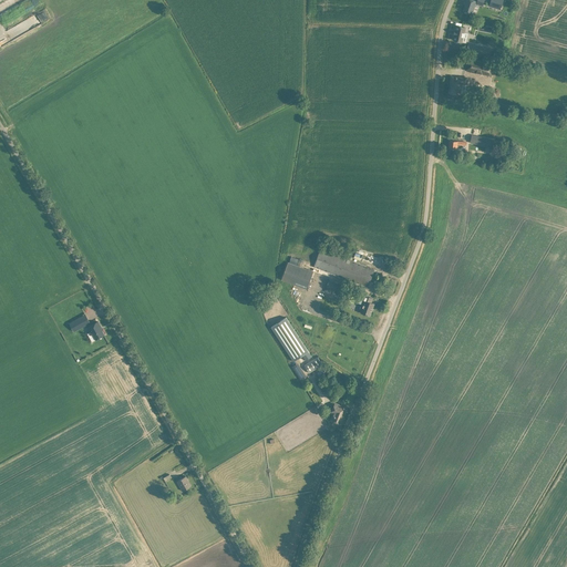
[(466,2),(463,11),(472,13),(475,4),(477,6),(477,3),(482,6),(484,0),(475,0),(475,1),(472,0),(465,0),(465,2),(466,2)]
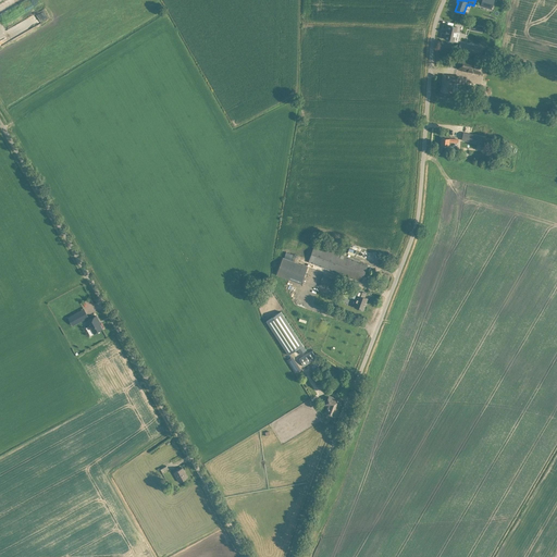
[(482,0),(482,2),(489,4),(487,8),(492,9),(494,0),(482,0)]
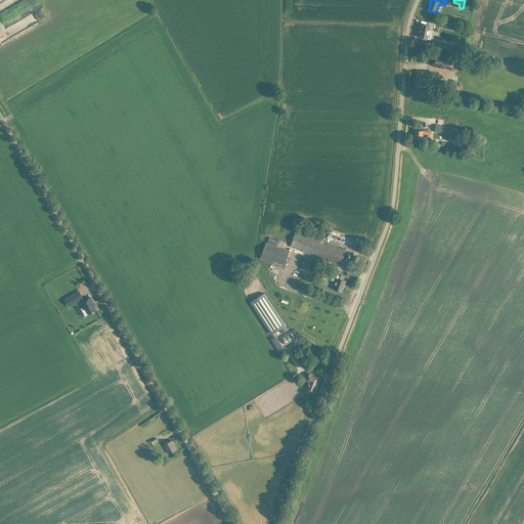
[(421,28),(419,33),(420,33),(419,37),(427,39),(428,34),(429,35),(430,31),(429,31),(430,26),(422,24),(421,28)]
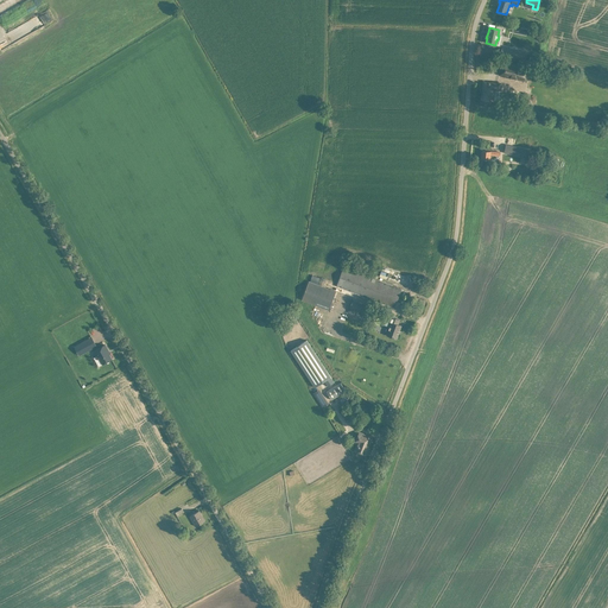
[(510,49),(507,57),(523,61),(525,52),(510,49)]
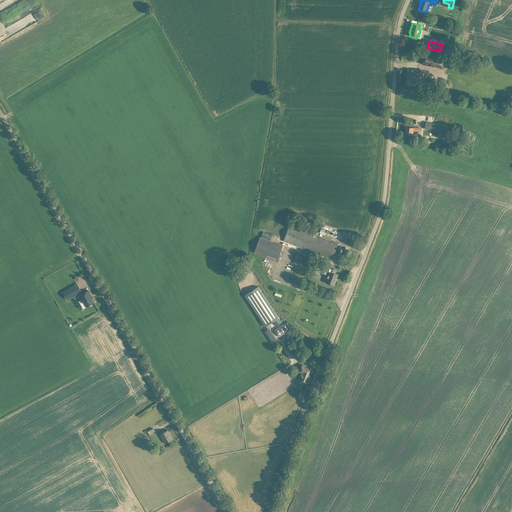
[(419,63),(444,69),(446,58),(422,52),(419,63)]
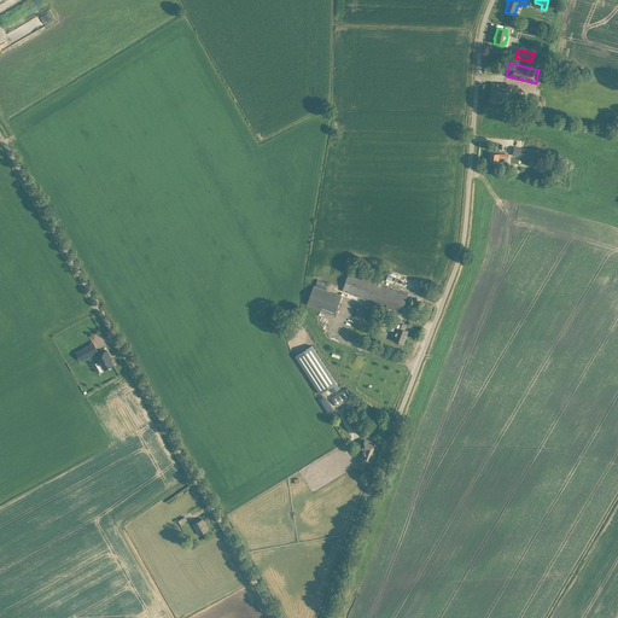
[(490,95),(490,101),(501,103),(502,91),(508,92),(509,85),(499,83),(499,85),(496,85),(496,83),(491,83),(491,92),(493,92),(491,95),(490,95)]
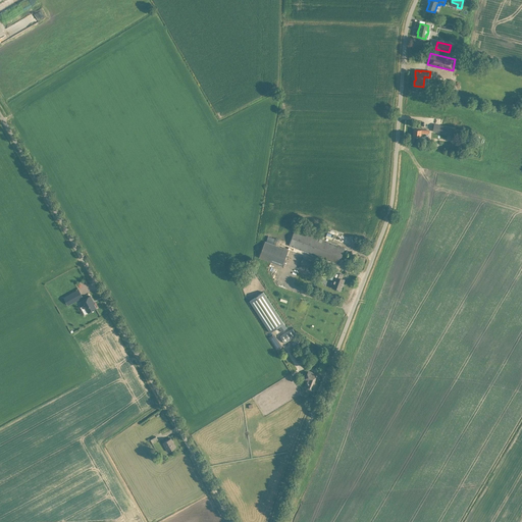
[(449,135),(450,128),(434,124),(433,132),(449,135)]
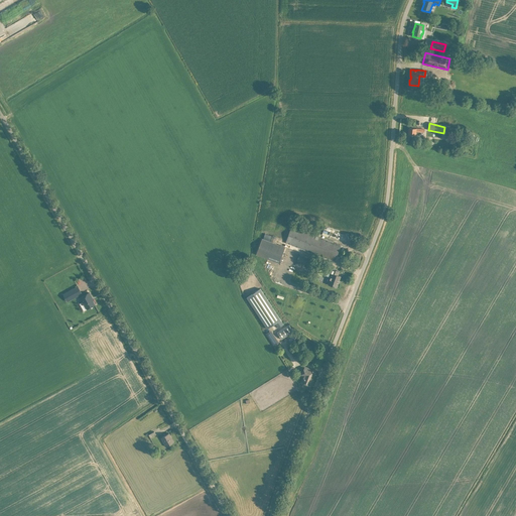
[(408,135),(413,135),(416,136),(417,132),(424,132),(424,129),(414,128),(409,128),(408,135)]
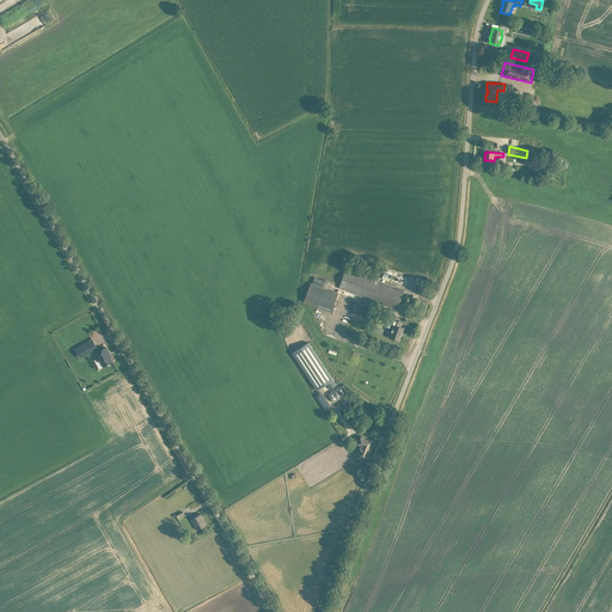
[(378,281),(374,280),(350,271),(346,269),(338,288),(343,291),(391,307),(397,310),(404,291),(378,281)]
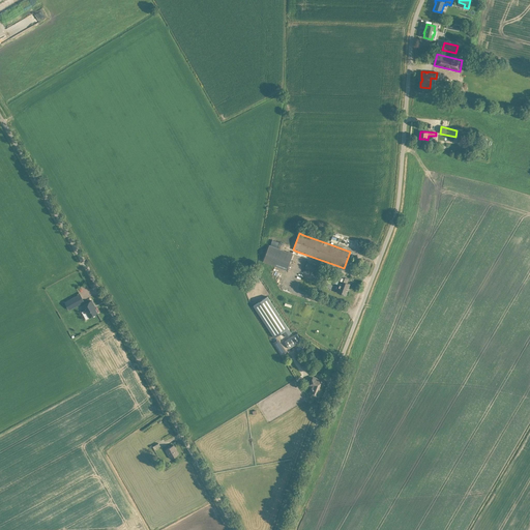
[(263,262),(287,270),(293,254),(282,249),(285,243),(280,241),(277,247),(270,244),(263,262)]
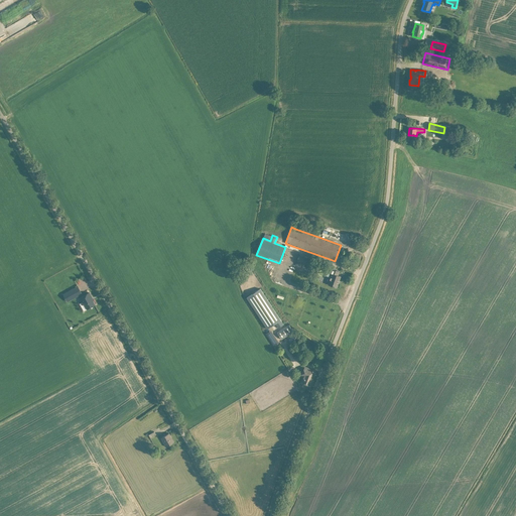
[(333,273),(332,277),(329,284),(332,285),(337,287),(341,276),(338,275),(333,273)]
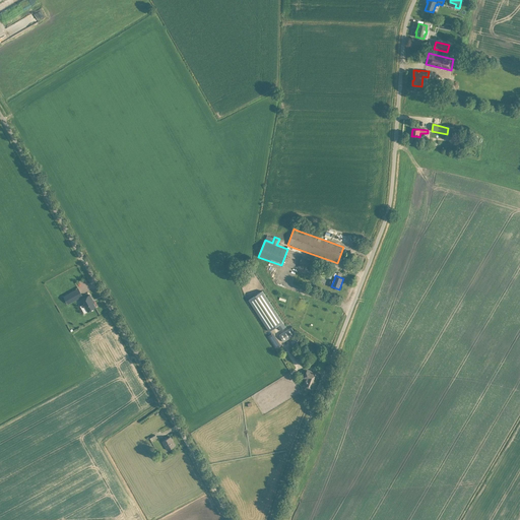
[(280,330),(285,327),(263,290),(249,300),(269,331),(277,326),(280,330)]
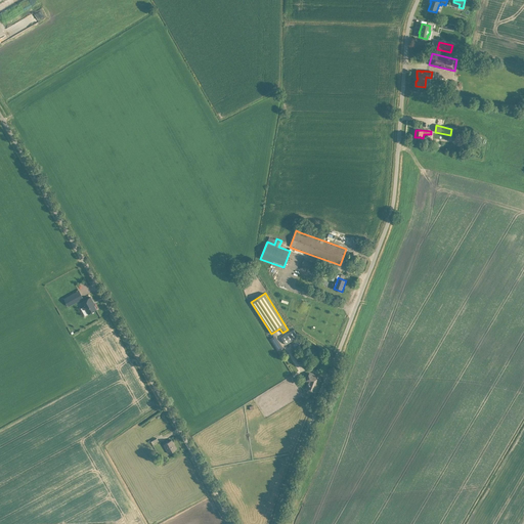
[(69,306),(78,300),(75,294),(64,299),(69,306)]
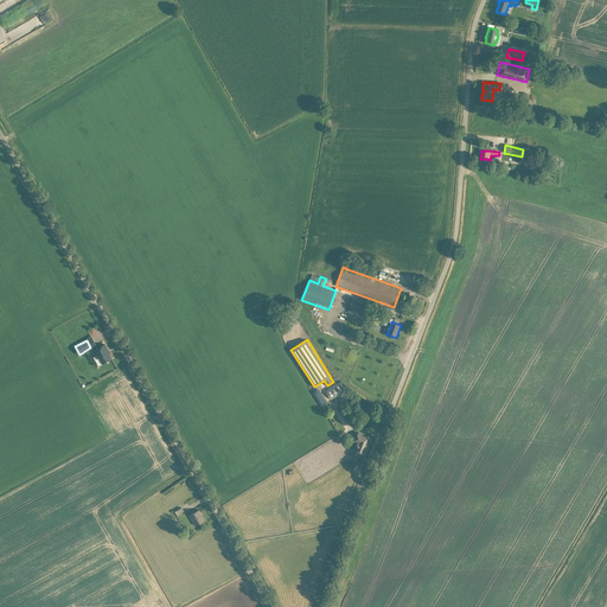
[(112,358),(107,350),(108,350),(104,344),(94,350),(97,357),(98,356),(103,363),(112,358)]
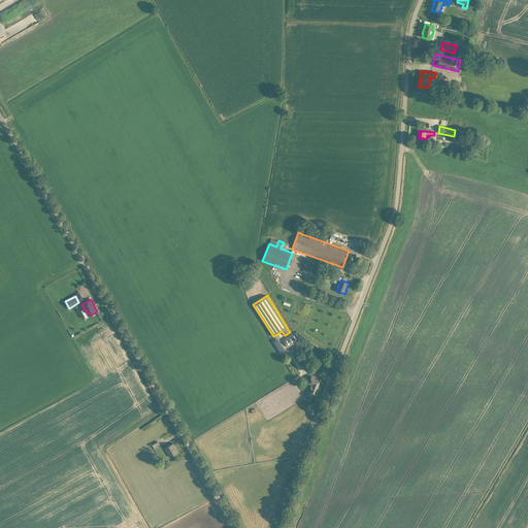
[(289,348),(301,339),(296,332),(284,340),(289,348)]
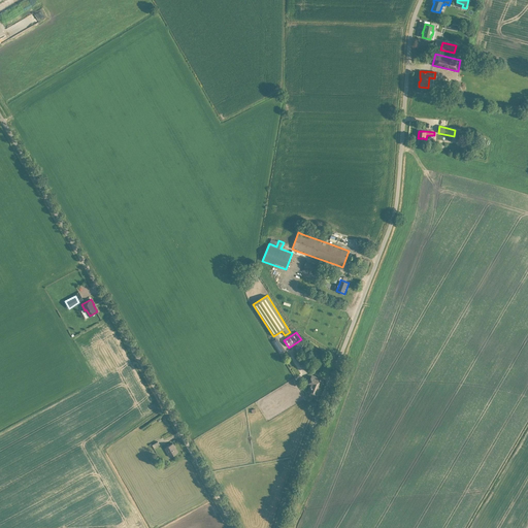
[(274,339),(272,340),(279,354),(286,350),(277,337),(274,339)]
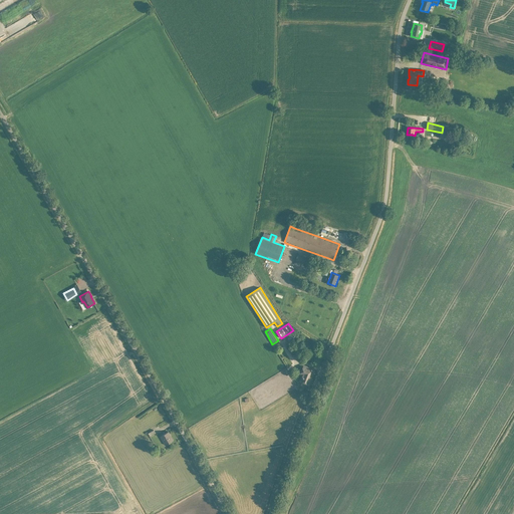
[(296,347),(300,351),(304,347),(300,343),(296,347)]
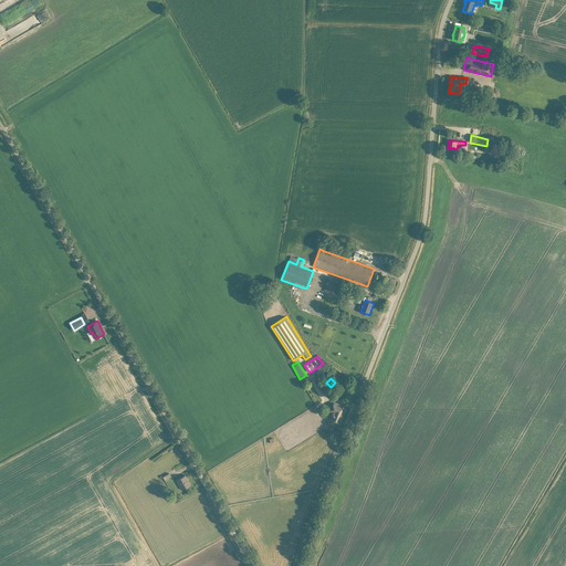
[(332,419),(335,420),(341,422),(346,407),(341,405),(335,402),(332,410),(335,411),(332,418),(332,419)]
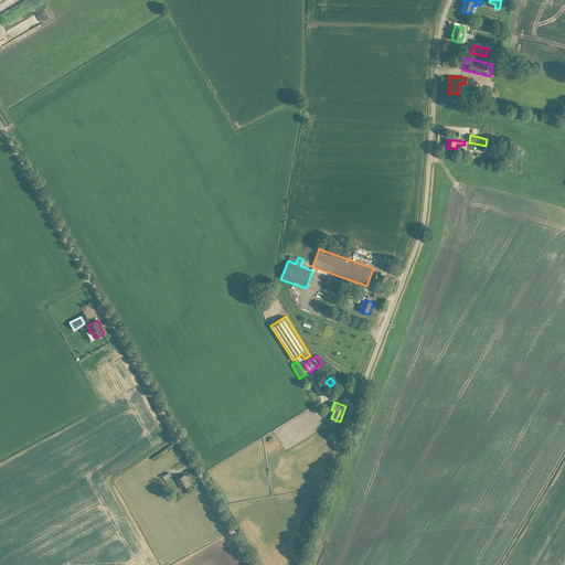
[(180,477),(179,478),(177,479),(182,489),(187,487),(191,484),(185,475),(180,477)]
